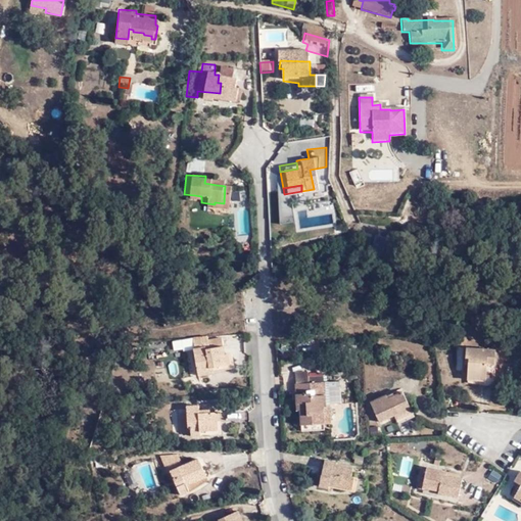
[(384,245),(373,240),(366,256),(377,262),(384,245)]
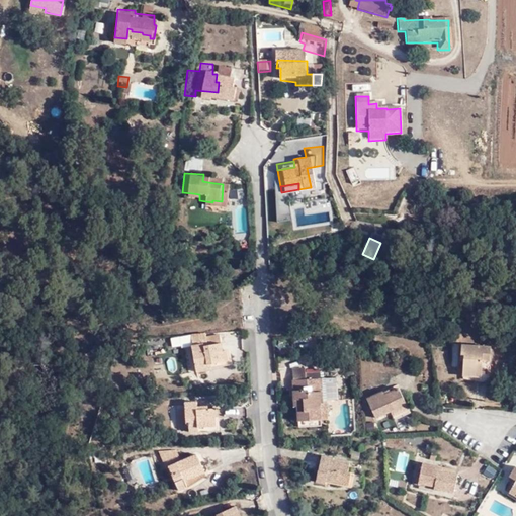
[(195,371),(206,369),(205,364),(227,361),(225,350),(222,350),(219,334),(204,337),(203,333),(189,334),(191,345),(195,371)]
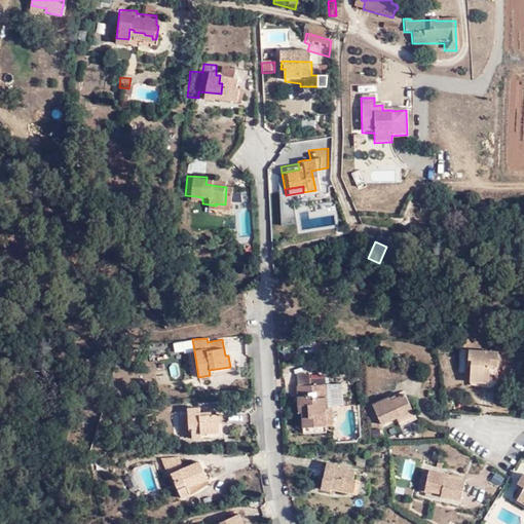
[(493,348),(464,347),(464,357),(469,358),(468,377),(484,378),(485,363),(493,362),(493,348)]
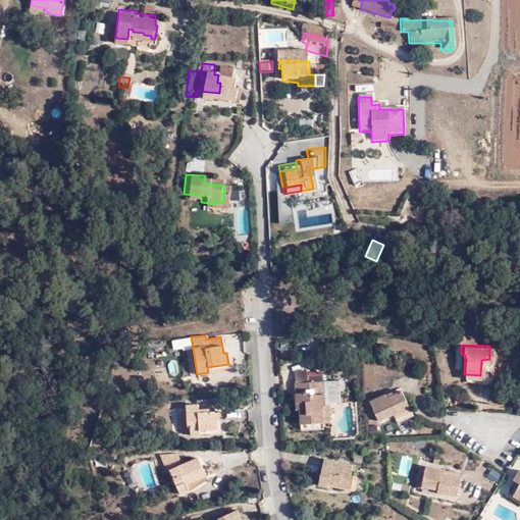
[(294,370),(294,381),(307,380),(306,370),(294,370)]
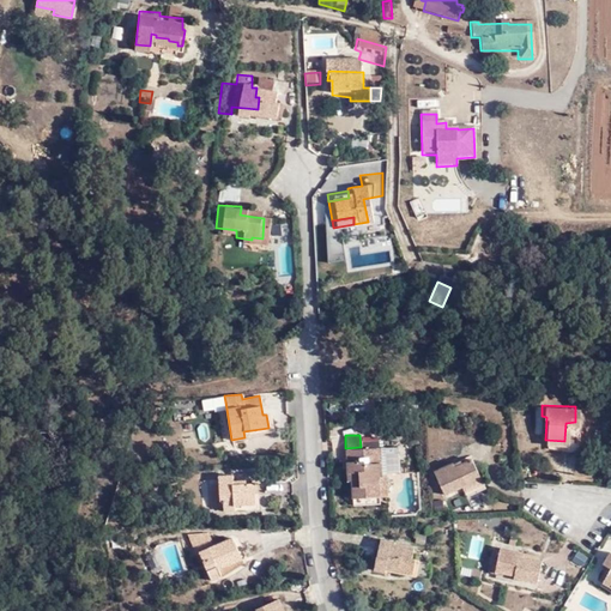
[(352,497),(379,496),(377,473),(381,473),(380,446),(361,447),(345,448),(348,479),(351,479),(352,497)]
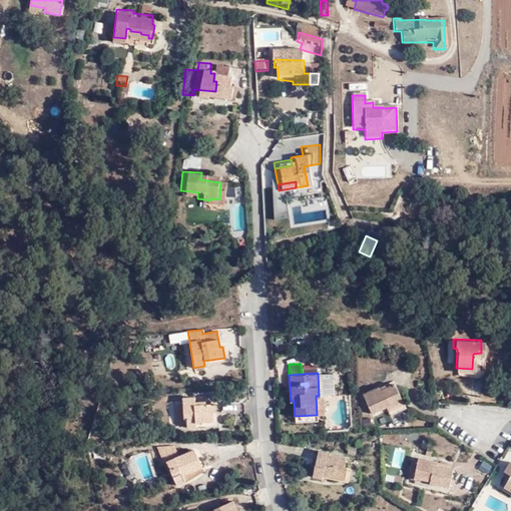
[(392,379),(377,386),(379,389),(393,383),(392,379)]
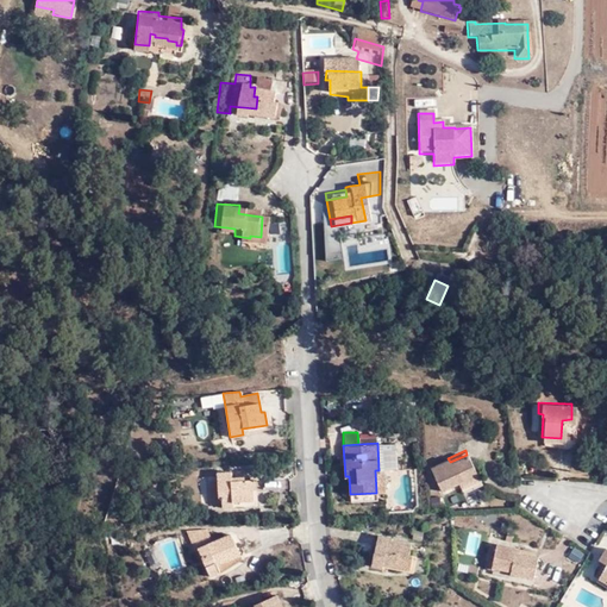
[(448,458),(430,467),(440,489),(458,481),(460,483),(477,475),(467,455),(450,462),(448,458)]
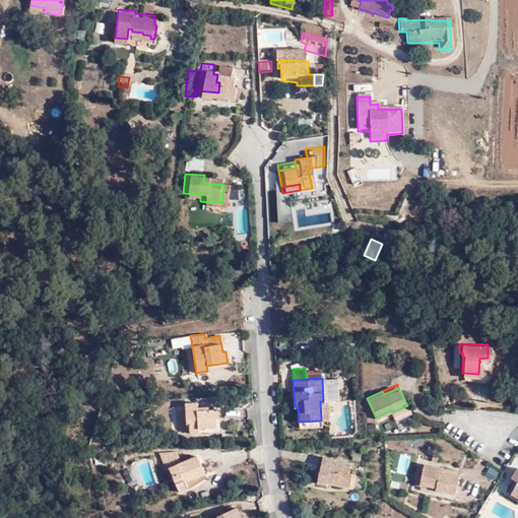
[(185,410),(185,425),(178,425),(178,432),(188,432),(189,433),(197,433),(197,429),(214,428),(213,417),(217,417),(217,408),(201,410),(200,408),(195,408),(195,403),(184,404),(185,410)]
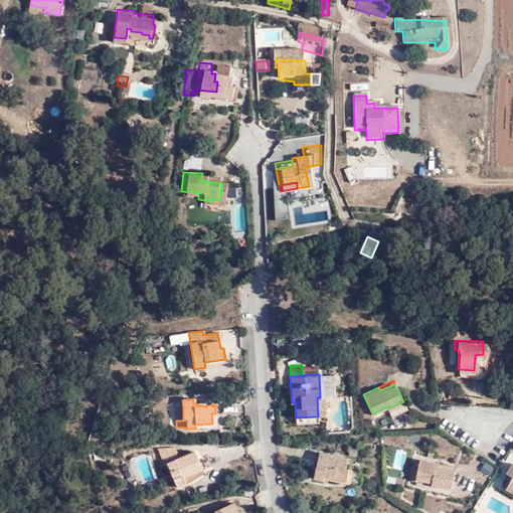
[(173,449),(162,451),(158,451),(164,466),(167,465),(177,488),(185,484),(183,479),(202,470),(194,453),(178,459),(173,449)]
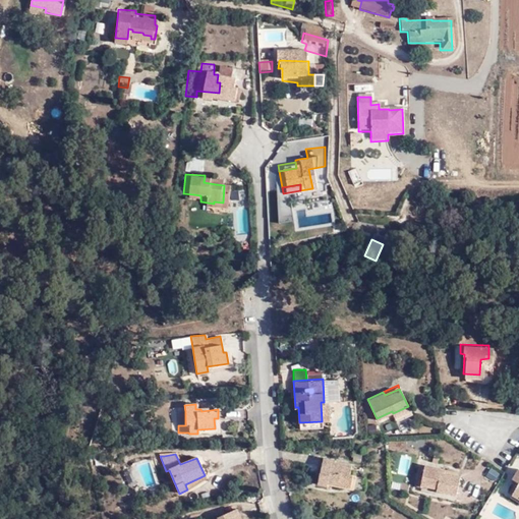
[(360,455),(352,454),(350,461),(358,463),(360,455)]
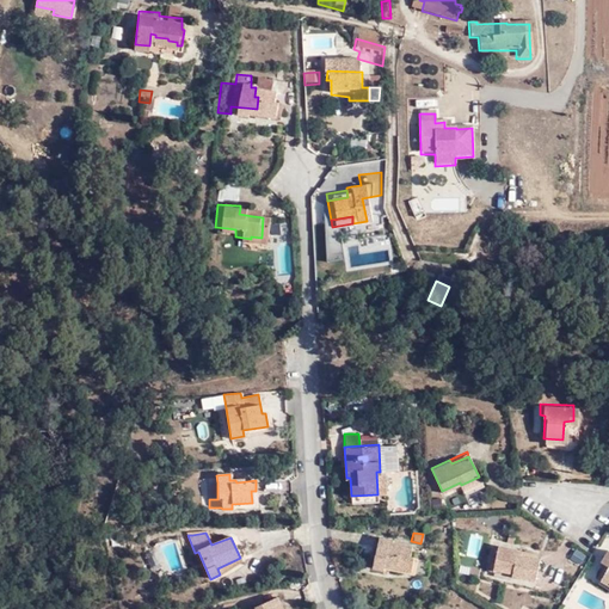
[(383,566),(407,572),(411,558),(411,557),(407,555),(410,548),(389,545),(389,540),(377,537),(370,568),(381,571),(383,566)]
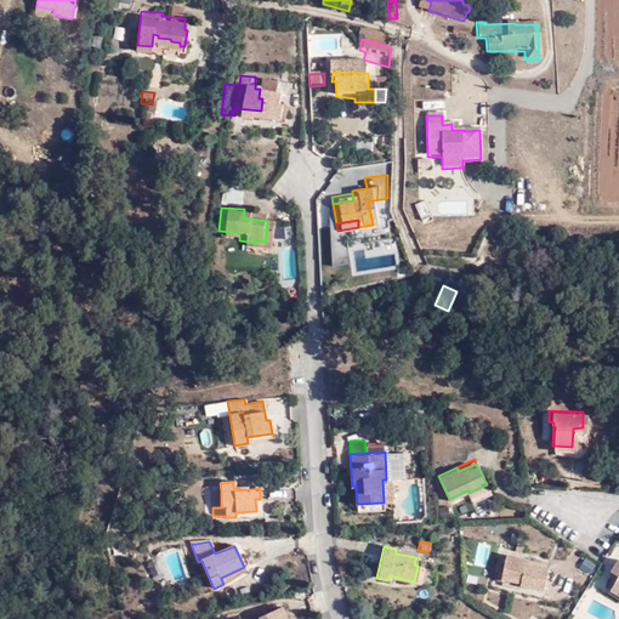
[(521,581),(545,585),(549,563),(544,562),(528,558),(528,555),(507,552),(504,573),(522,575),(521,581)]
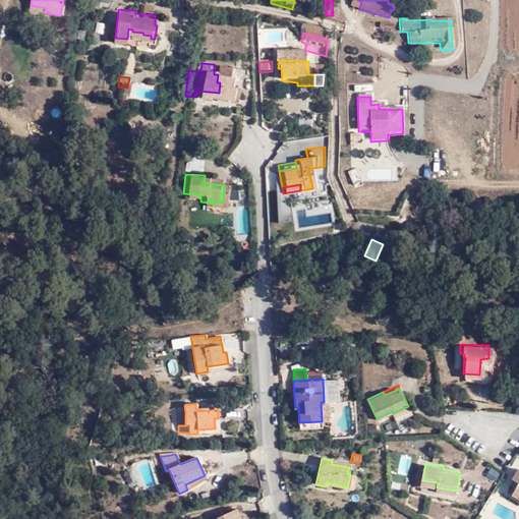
[(482,477),(493,485),(502,475),(491,466),(482,477)]
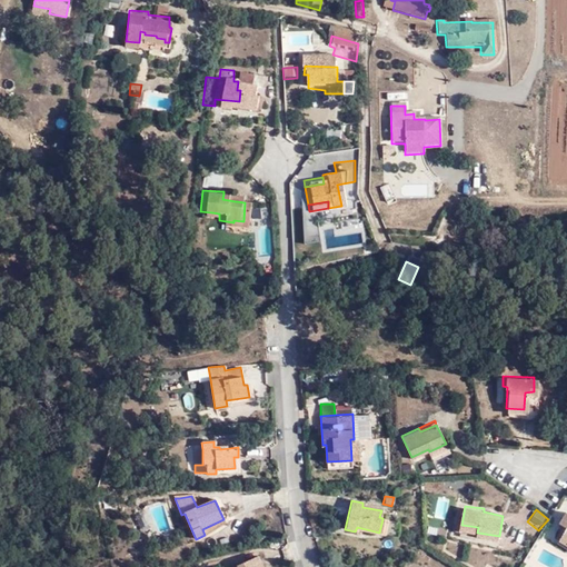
[(383,519),(379,533),(391,535),(395,521),(383,519)]
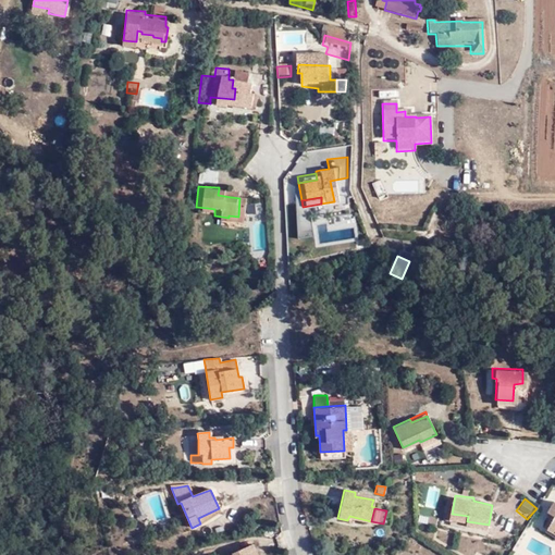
[(545,523),(549,526),(554,515),(554,512),(553,510),(545,523)]
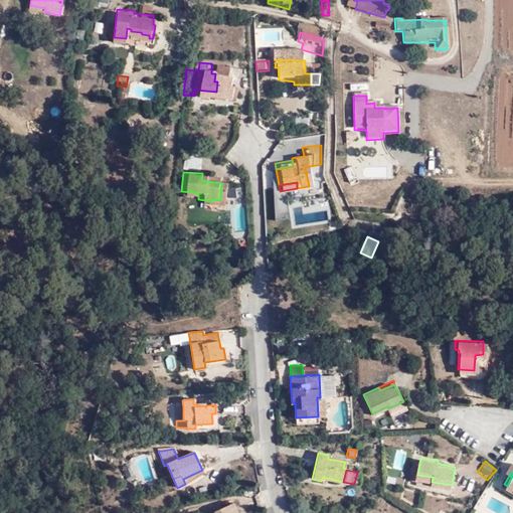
[(237,512),(233,504),(216,512),(237,512)]
